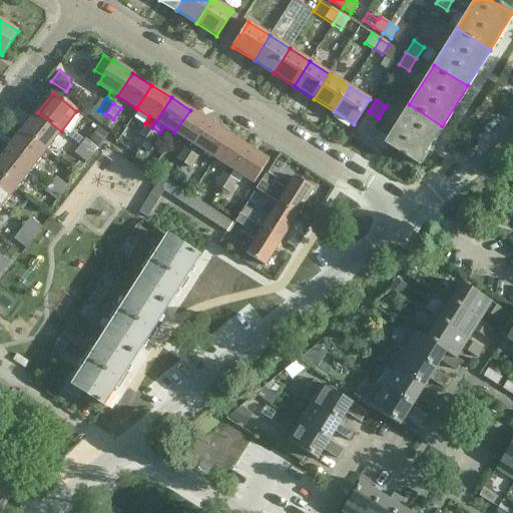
[(418,165),(442,126),(409,104),(388,138),(385,144),(387,146),(418,165)]
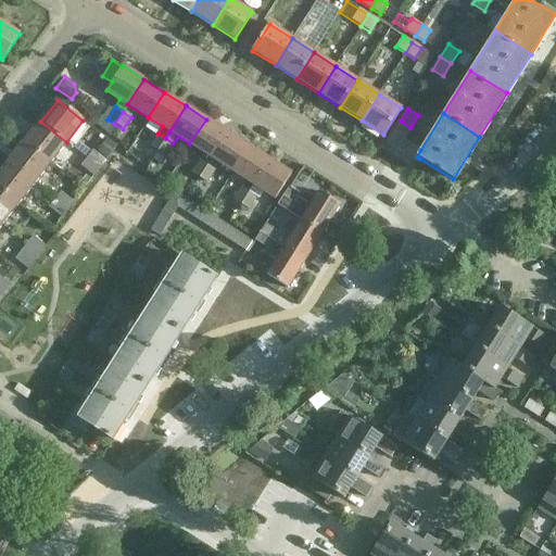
[(200,161),(207,165),(212,159),(228,134),(206,119),(189,143),(203,153),(199,160),(200,161)]
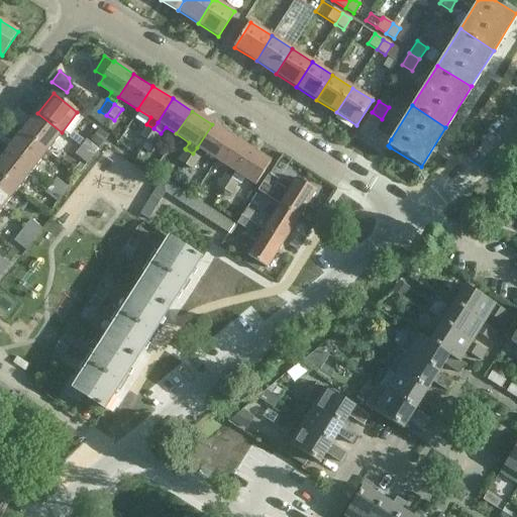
[(372,112),(365,123),(376,129),(382,119),(372,112)]
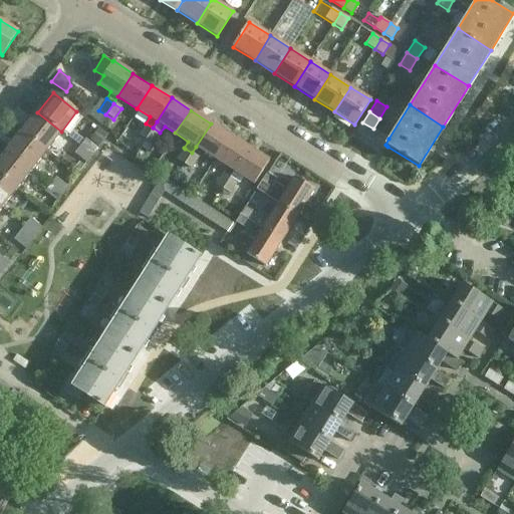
[(22,132),(46,151),(61,132),(37,112),(22,132)]
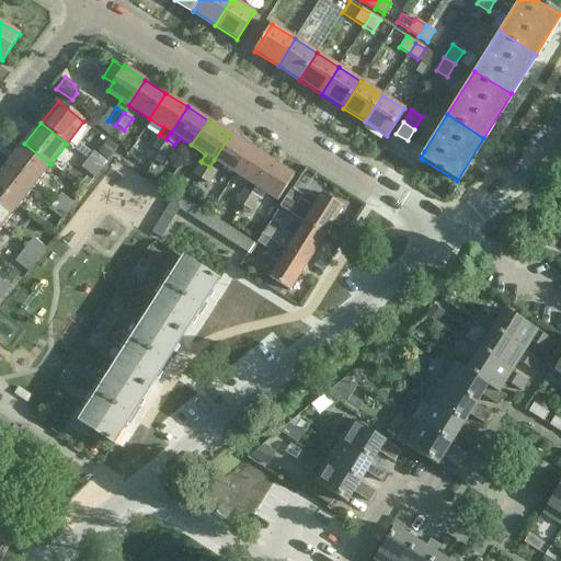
[(401,151),(408,140),(396,134),(389,145),(401,151)]
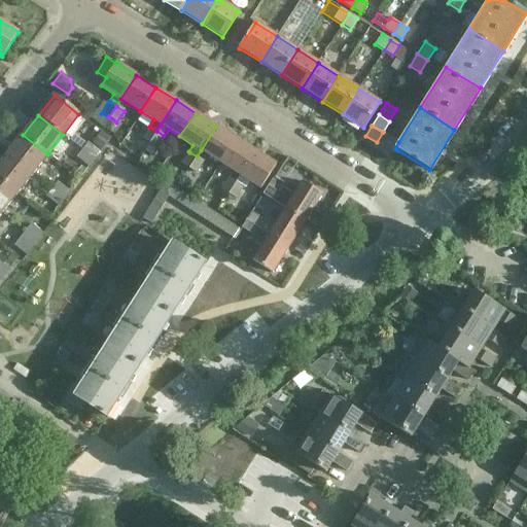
[(142,139),(149,143),(156,131),(149,127),(142,139)]
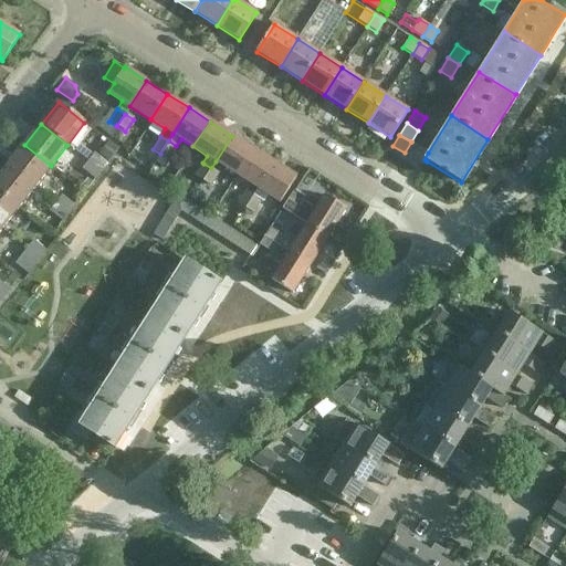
[(237,175),(253,149),(232,136),(216,161),(237,175)]
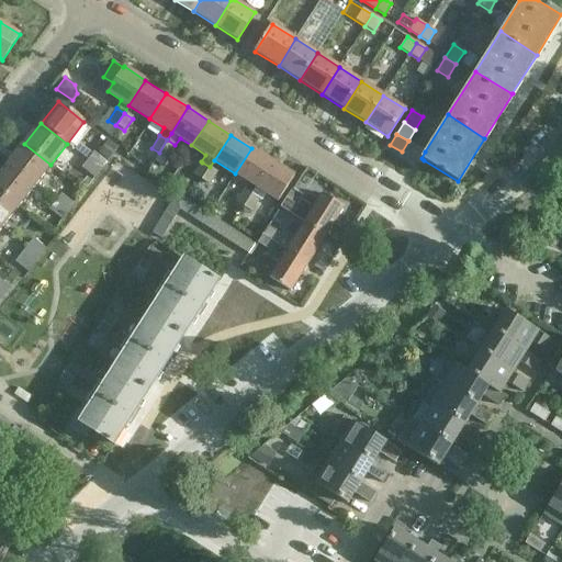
[(175,145),(167,139),(159,153),(167,158),(175,145)]
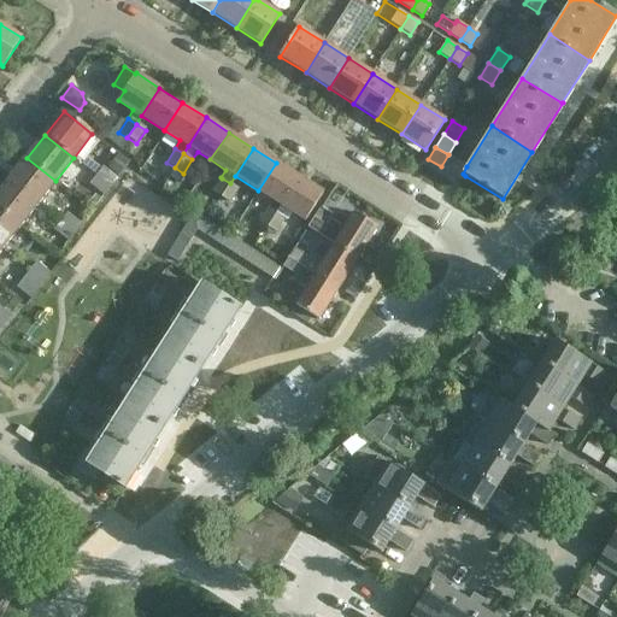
[(119,154),(109,168),(119,176),(129,162),(119,154)]
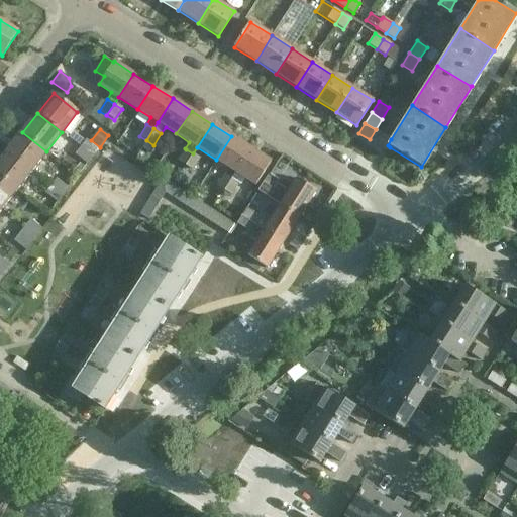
[(377,144),(383,134),(376,129),(370,139),(377,144)]
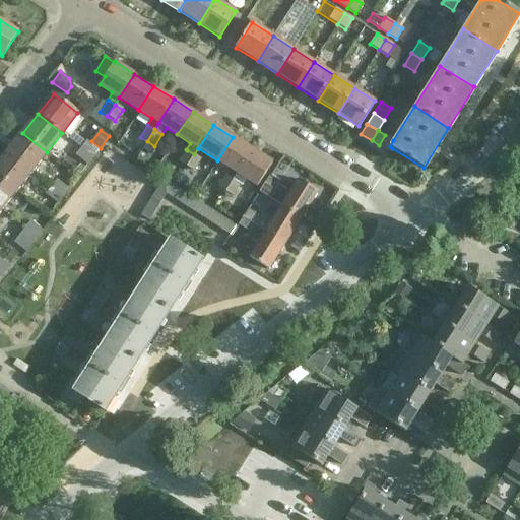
[(47,152),(22,133),(7,152),(31,172),(47,152)]
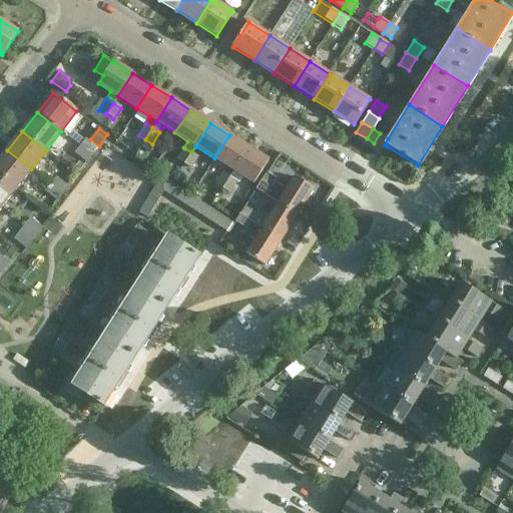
[(385,149),(387,146),(385,144),(388,138),(380,133),(374,143),(385,149)]
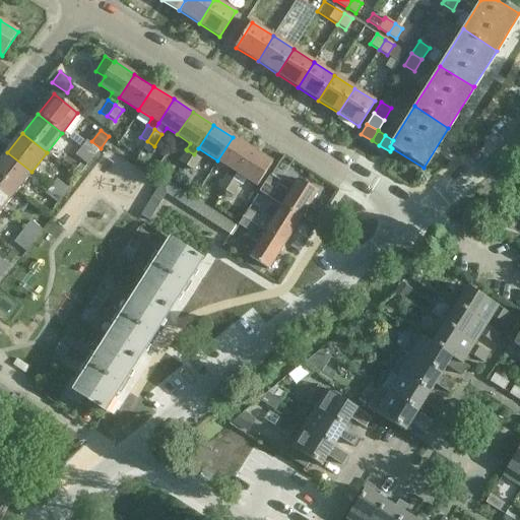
[(217,160),(238,174),(253,149),(233,137),(217,160)]
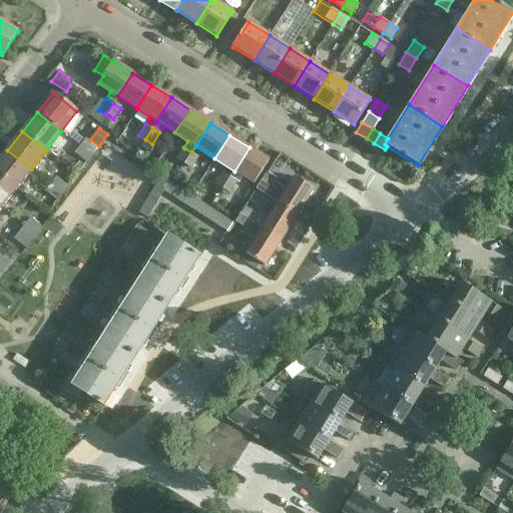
[(91,155),(97,148),(86,139),(80,146),(91,155)]
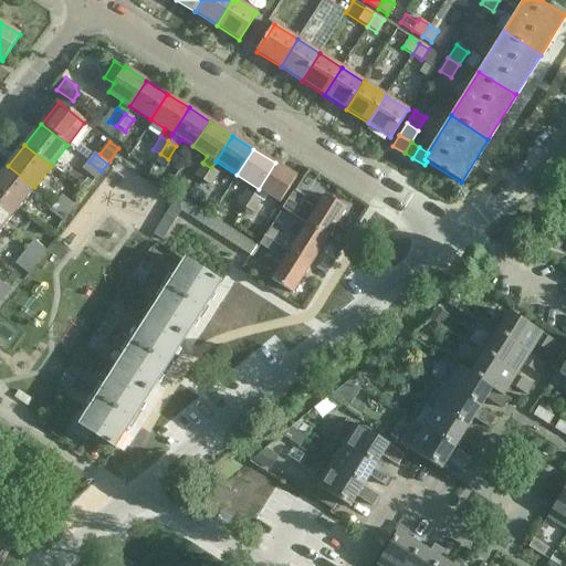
[(95,178),(101,171),(88,161),(83,168),(95,178)]
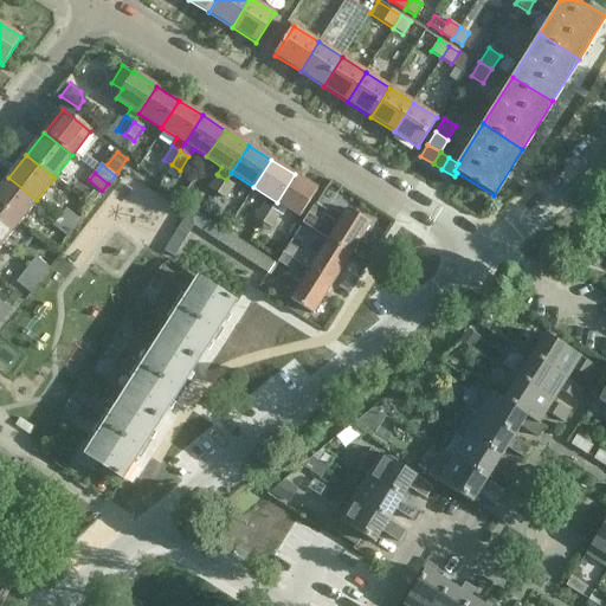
[(300,217),(317,189),(295,174),(277,202),(300,217)]
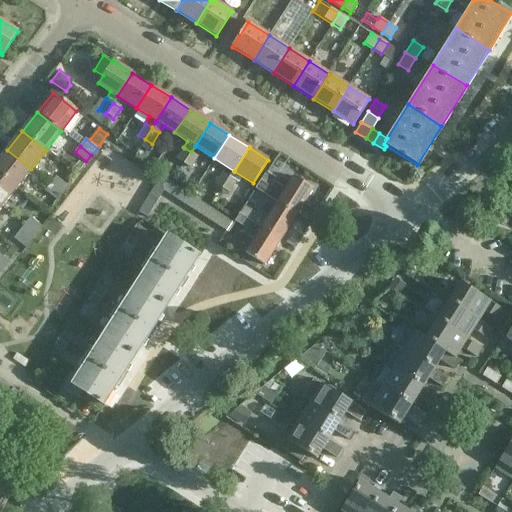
[(183,164),(191,152),(184,148),(176,160),(183,164)]
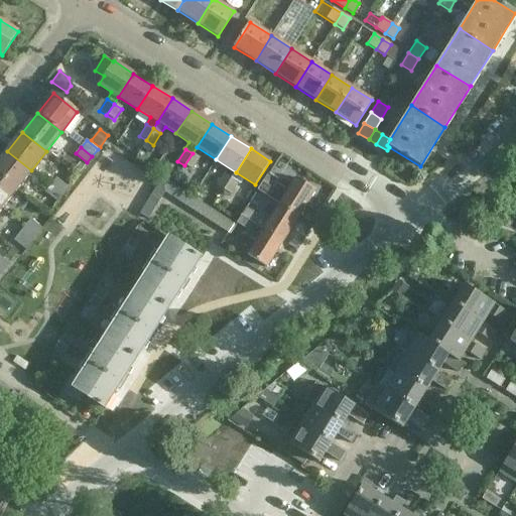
[(0,159),(0,176),(16,189),(31,170),(7,151),(0,159)]
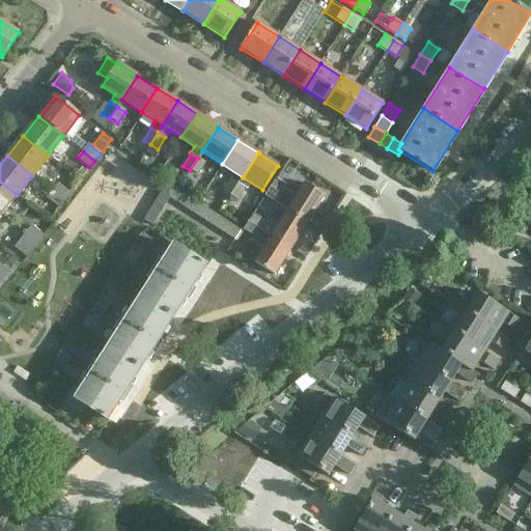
[(198,158),(190,170),(197,174),(205,162),(198,158)]
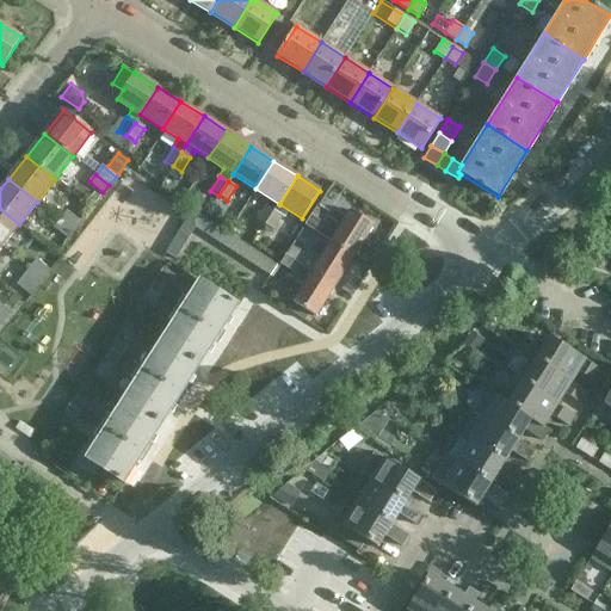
[(273,211),(265,205),(257,220),(264,226),(273,211)]
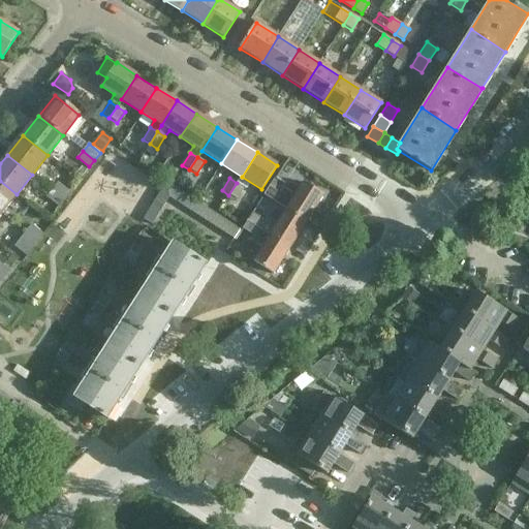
[(17,194),(0,181),(0,212),(1,214),(17,194)]
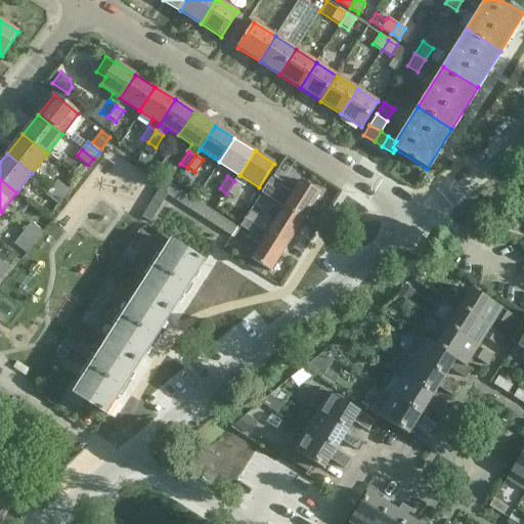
[(261,193),(284,208),(304,220),(320,193),(301,180),(292,193),(280,186),(276,191),(266,185),(261,193)]
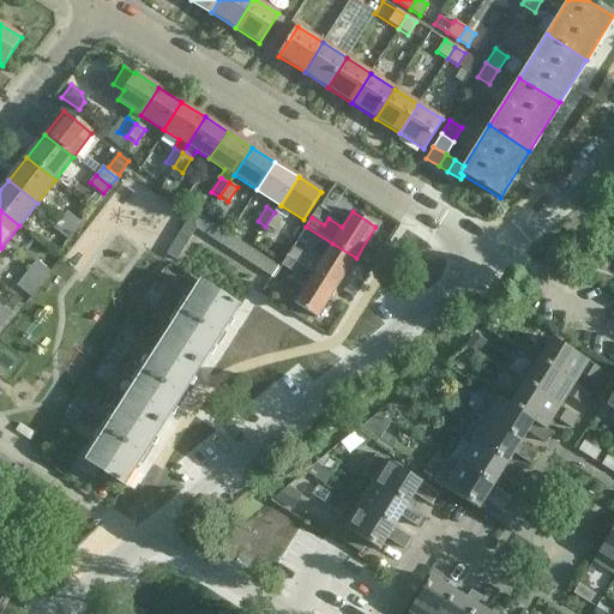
[(67,212),(61,221),(74,232),(80,223),(67,212)]
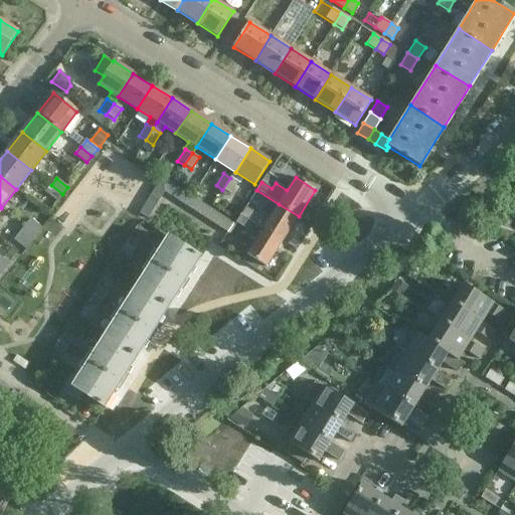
[(161,178),(156,187),(164,192),(168,194),(173,186),(161,178)]
